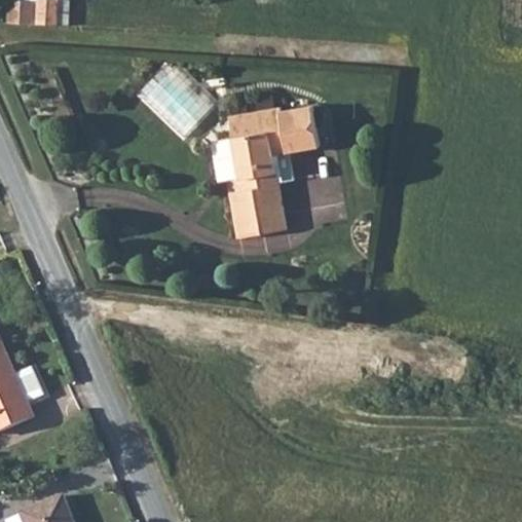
[(46,0),(46,15),(67,16),(67,0),(46,0)]
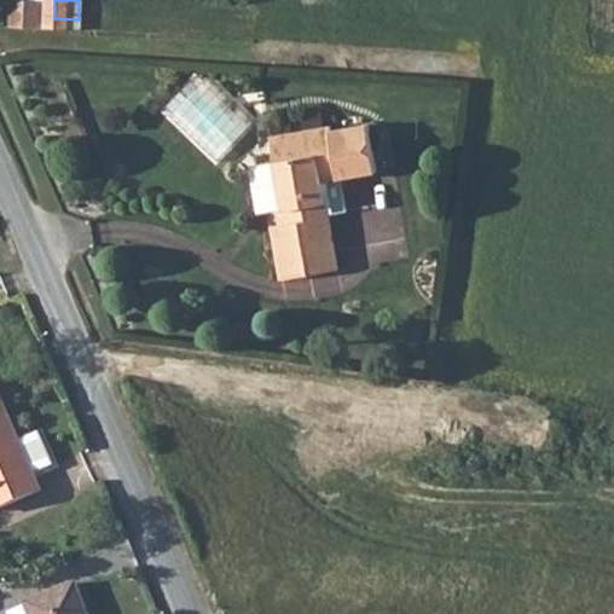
[(278,281),(337,268),(322,181),(374,172),(365,125),(331,131),(325,126),(265,137),(281,225),(270,227),(278,281)]
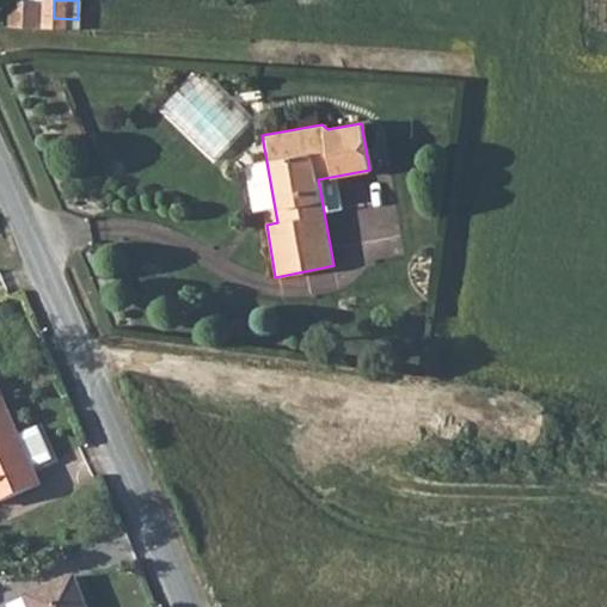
[(0,500),(38,484),(30,466),(17,436),(1,403),(0,403),(0,500)]
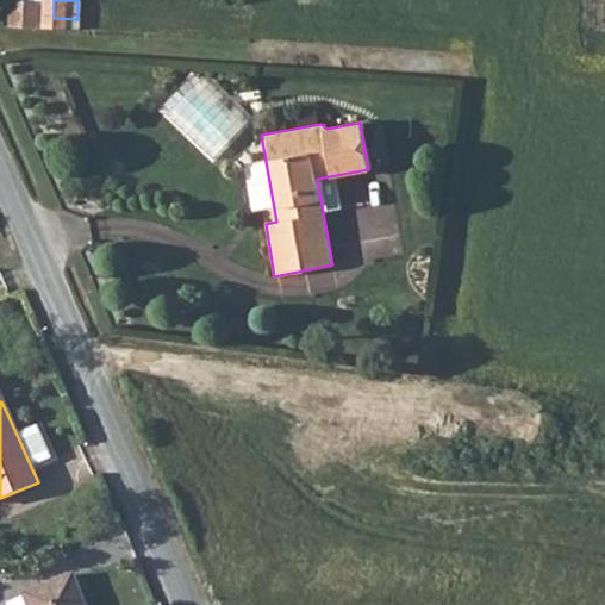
[(35,428),(17,435),(30,465),(48,457),(35,428)]
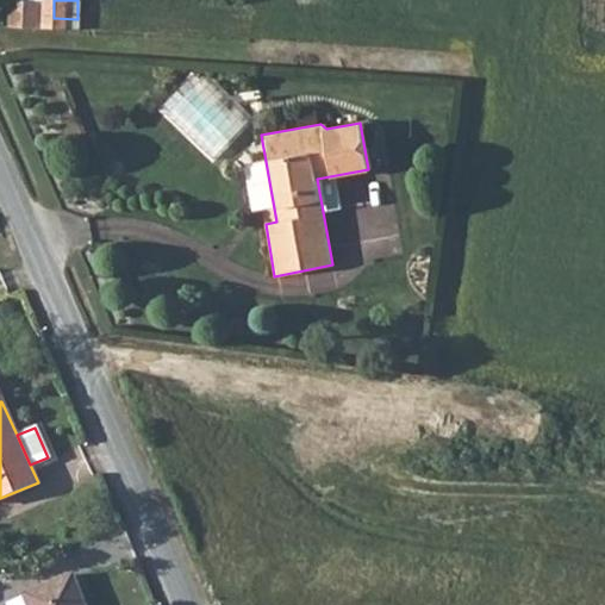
[(86,604),(73,573),(26,591),(24,596),(17,602),(7,603),(7,604),(86,604)]
